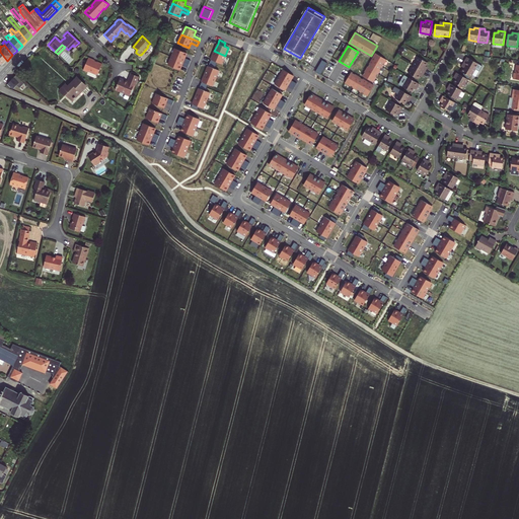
[(175,48),(172,56),(190,63),(191,60),(184,57),(187,52),(175,48)]
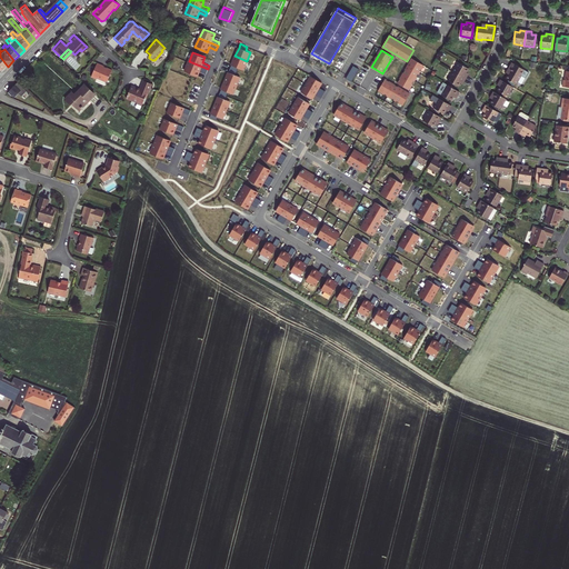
[(247,61),(235,56),(229,68),(236,71),(238,67),(243,69),(247,61)]
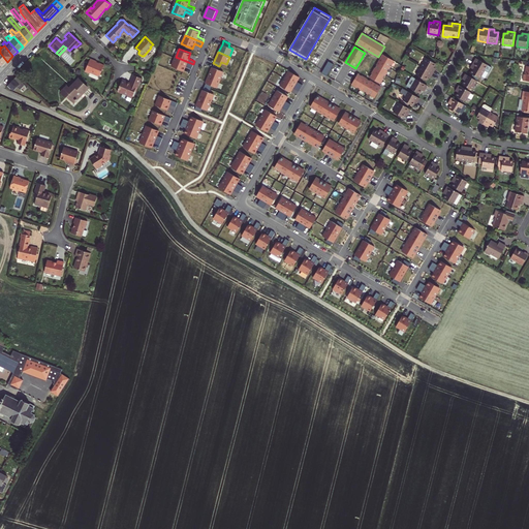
[(394,61),(383,55),(370,78),(380,84),(394,61)]
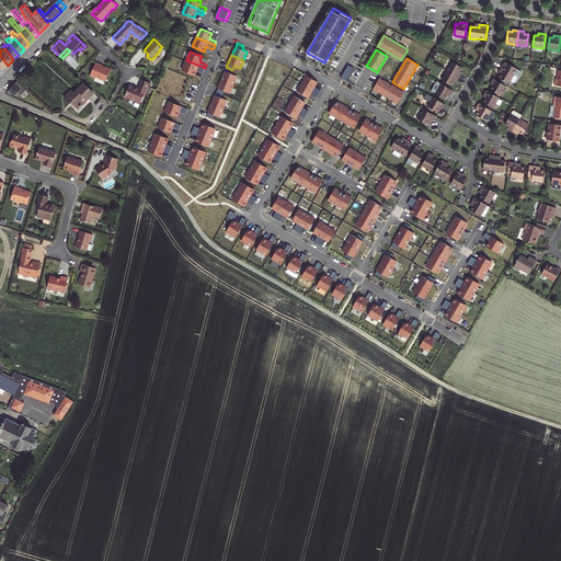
[(203,72),(205,68),(186,60),(182,69),(194,75),(196,69),(203,72)]
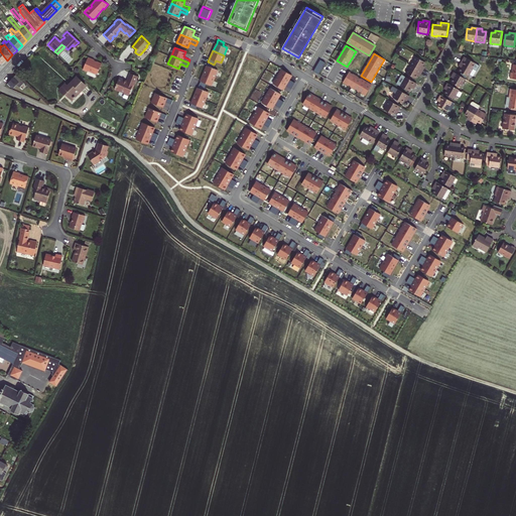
[(87,56),(81,69),(86,71),(88,71),(94,74),(96,73),(100,63),(96,60),(95,61),(92,60),(93,59),(87,56)]
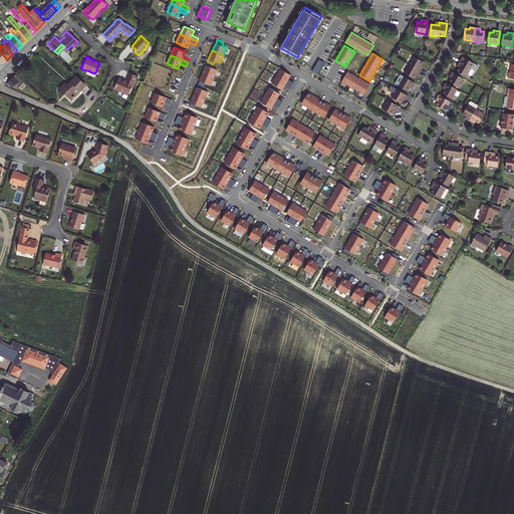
[(423,66),(422,65),(424,62),(415,57),(410,65),(421,71),(423,68),(422,67),(423,66)]
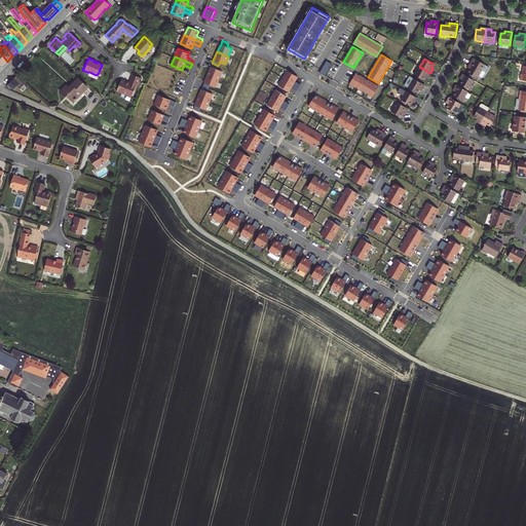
[(468,73),(478,79),(486,66),(474,59),(470,65),(472,67),(468,73)]
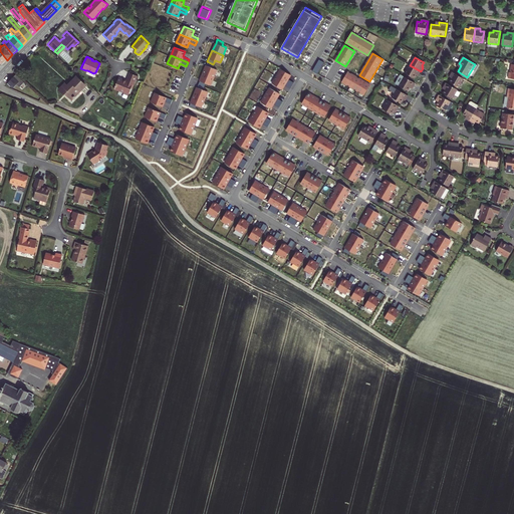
[(314,70),(319,73),(325,61),(320,59),(314,70)]
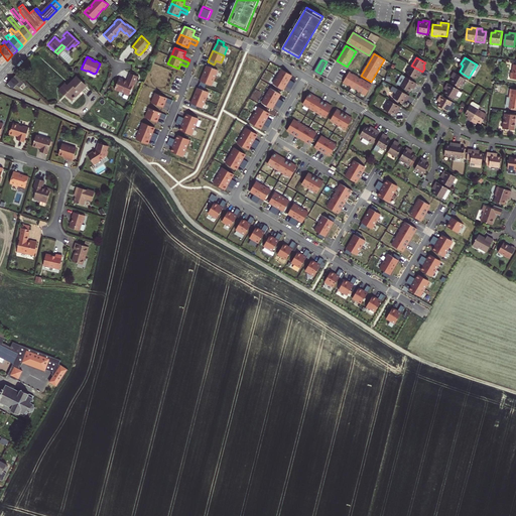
[(208,61),(204,73),(214,78),(218,70),(213,68),(214,65),(208,61)]
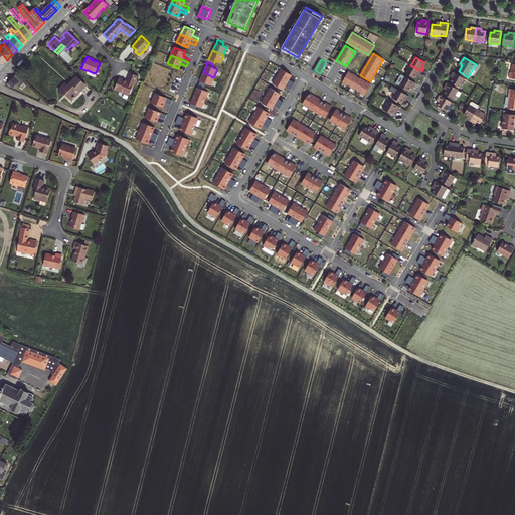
[(418,74),(419,75),(421,71),(410,65),(405,73),(414,78),(416,75),(417,75),(418,74)]
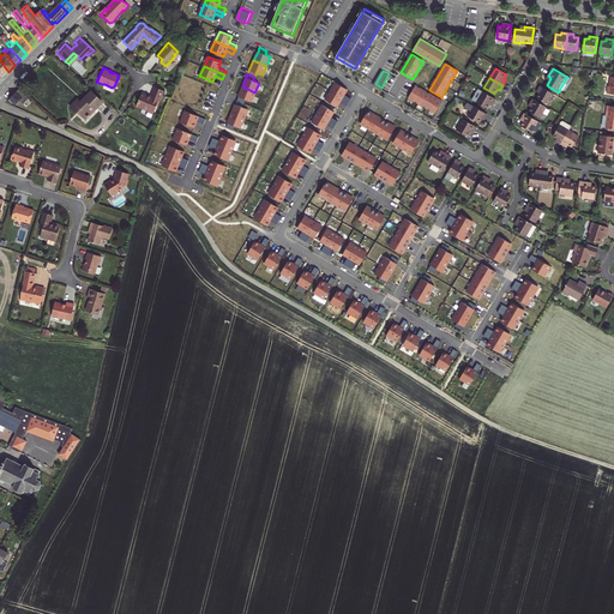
[(336,82),(331,91),(350,102),(351,98),(345,95),(348,89),(336,82)]
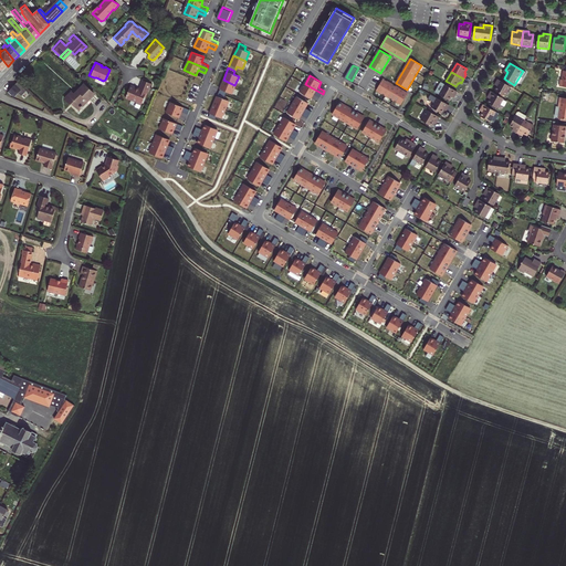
[(220,88),(218,92),(224,95),(226,91),(231,93),(234,85),(223,80),(220,88)]
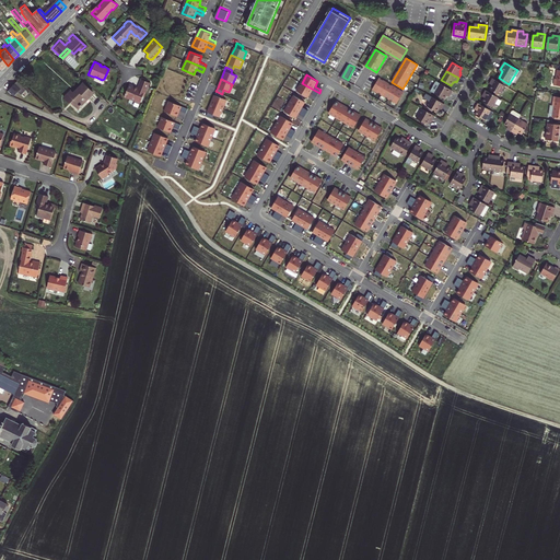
[(404,93),(380,79),(373,90),(397,104),(404,93)]
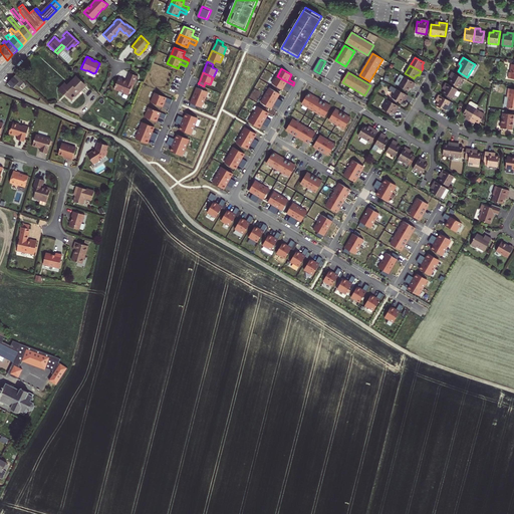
[(449,82),(459,88),(464,79),(453,72),(451,76),(452,76),(450,78),(451,79),(449,82)]
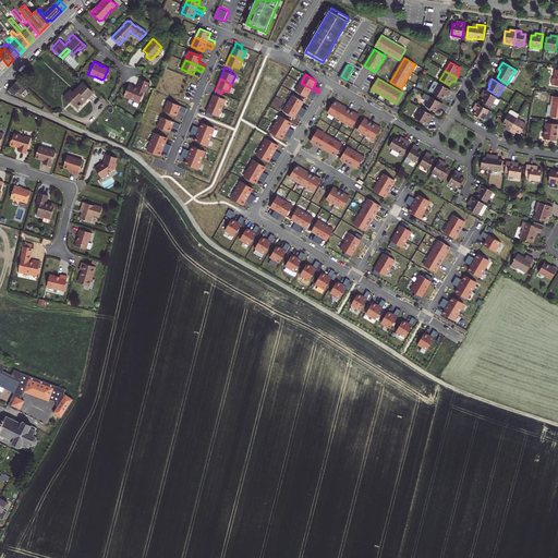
[(24,88),(14,80),(5,87),(12,94),(15,91),(19,94),(24,88)]
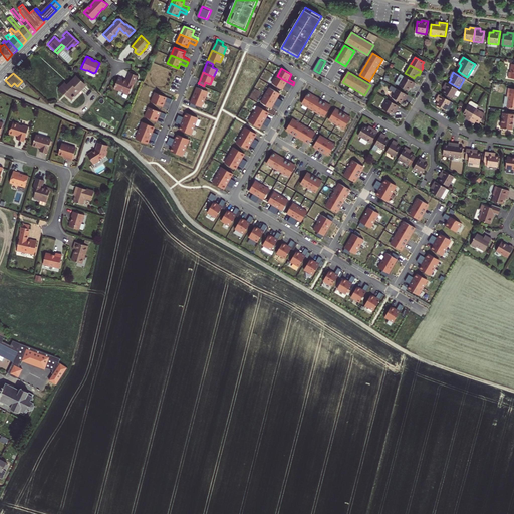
[(272,73),(268,81),(272,83),(276,75),(272,73)]
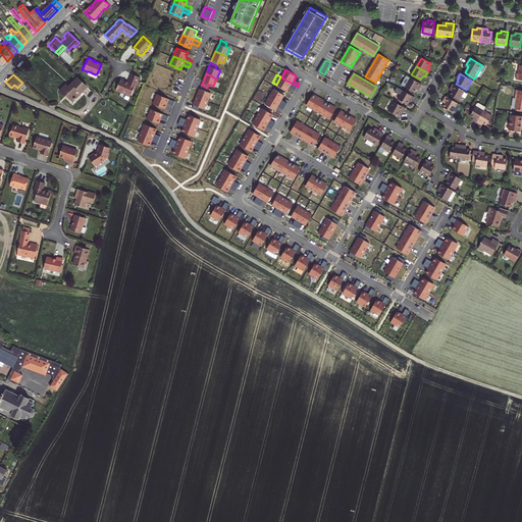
[(419,88),(420,88),(422,85),(407,75),(401,85),(414,93),(416,89),(417,90),(419,88)]
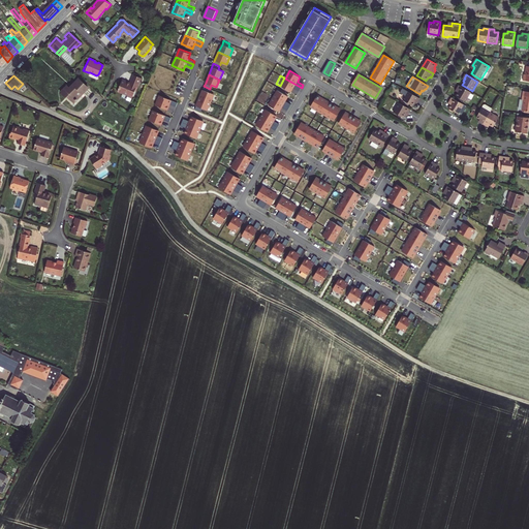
[(64,84),(58,91),(63,96),(64,95),(72,101),(86,87),(76,78),(67,87),(64,84)]
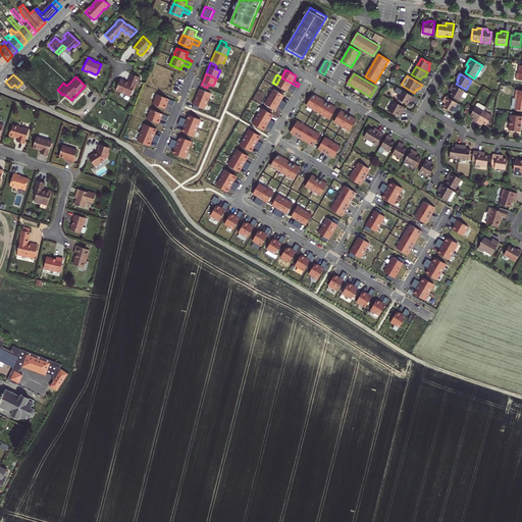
[(281,77),(276,85),(288,91),(290,87),(296,90),(298,87),(281,77)]
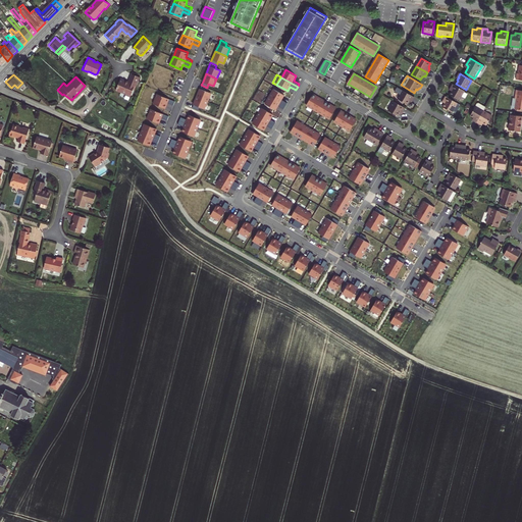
[(127,84),(121,81),(116,92),(121,94),(122,94),(126,96),(126,97),(131,98),(134,92),(133,92),(134,89),(135,90),(136,87),(137,87),(139,83),(132,80),(129,83),(129,84),(131,84),(129,85),(127,84)]
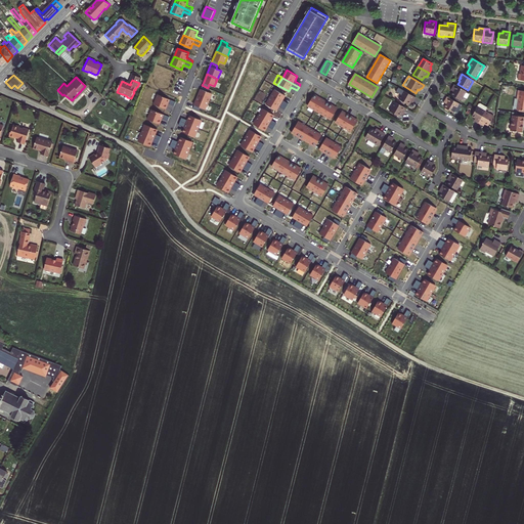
[(201,88),(197,96),(208,101),(211,93),(207,91),(208,88),(202,85),(201,88)]
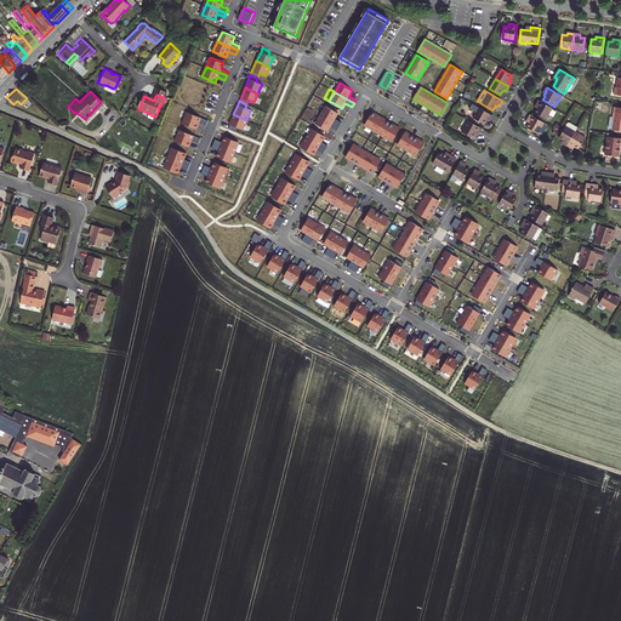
[(535,113),(546,120),(553,109),(539,101),(536,104),(537,106),(536,108),(537,109),(535,113)]
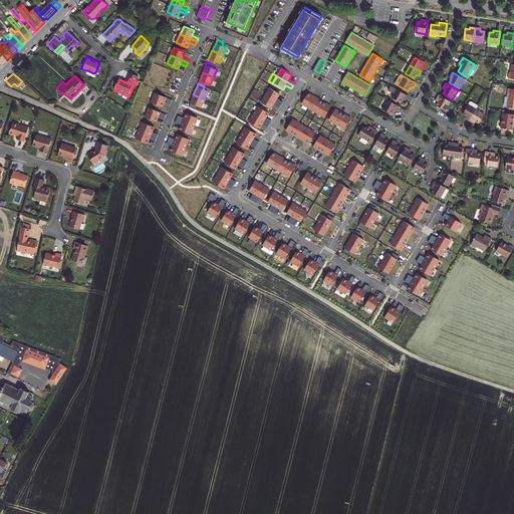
[(270,87),(266,95),(281,104),(283,101),(277,98),(280,93),(270,87)]
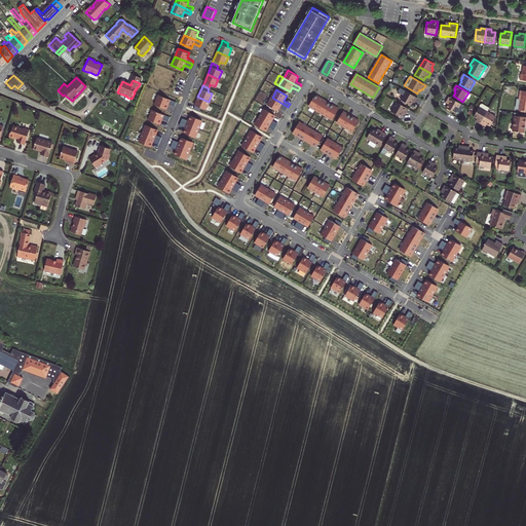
[(412,102),(413,103),(414,101),(415,102),(417,98),(406,91),(401,100),(410,106),(412,102)]
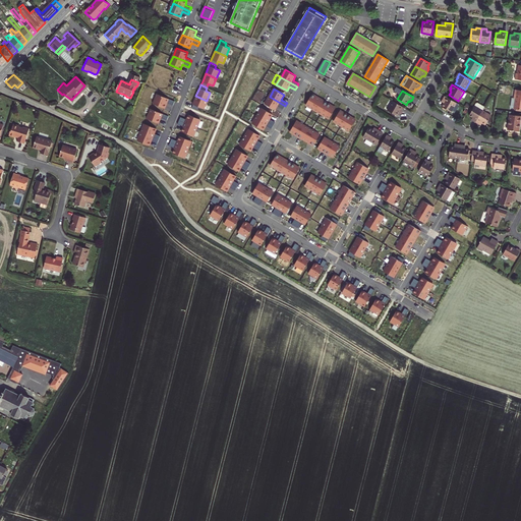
[(157,93),(153,102),(164,107),(166,101),(172,104),(174,100),(157,93)]
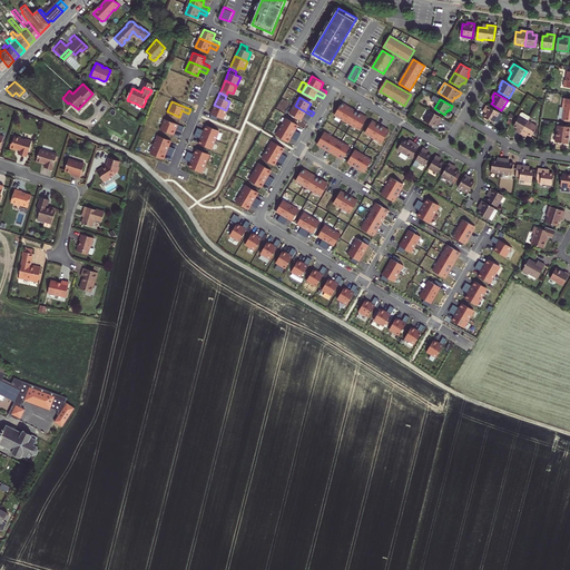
[(335,115),(344,120),(351,109),(346,107),(347,106),(343,102),(335,115)]
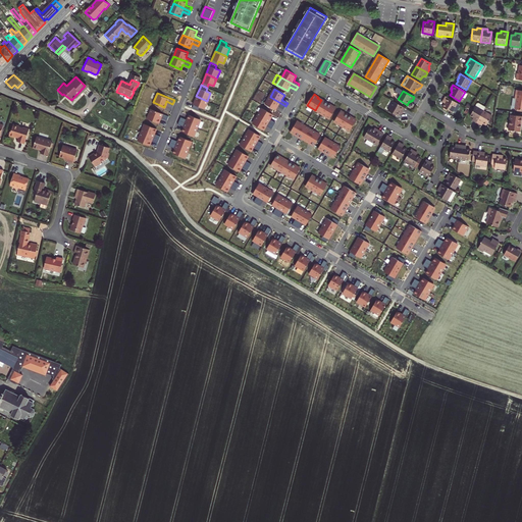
[(196,96),(192,107),(198,109),(199,106),(204,108),(207,101),(196,96)]
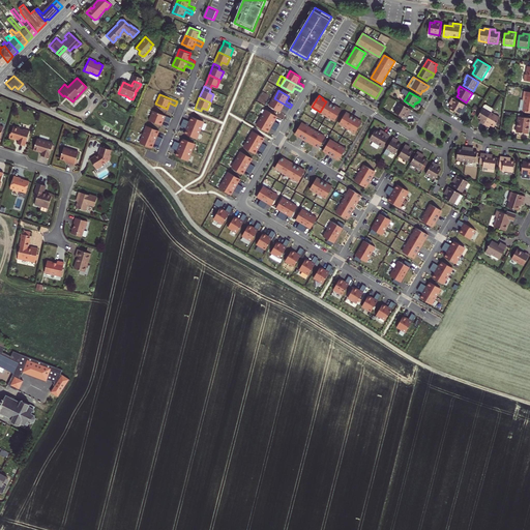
[(274,98),(269,106),(280,112),(283,108),(289,111),(290,108),(274,98)]
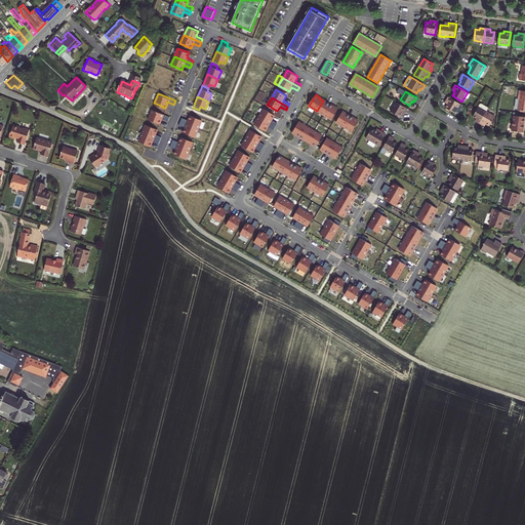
[(445,108),(454,113),(460,104),(448,97),(446,101),(447,102),(446,104),(447,105),(445,108)]
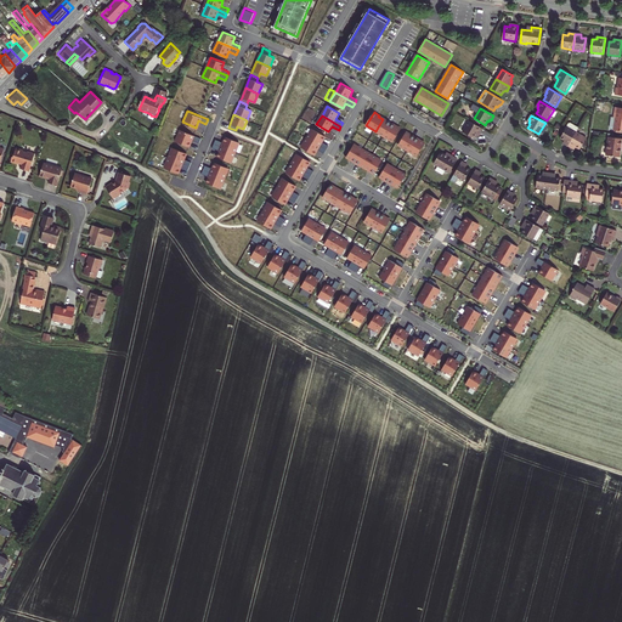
[(375,131),(384,136),(393,123),(388,120),(386,122),(383,119),(375,131)]
